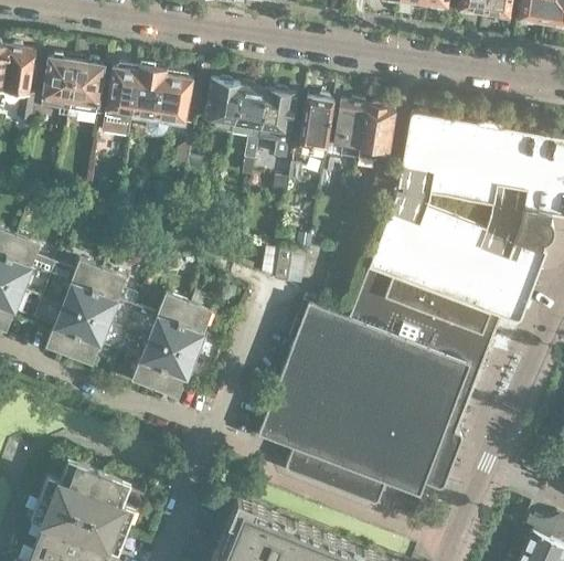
[(457,0),(456,9),(482,13),(483,0),(457,0)]
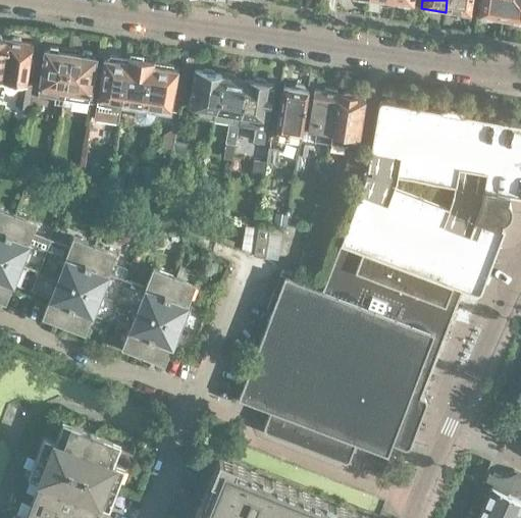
[(447,0),(446,12),(469,16),(471,0),(447,0)]
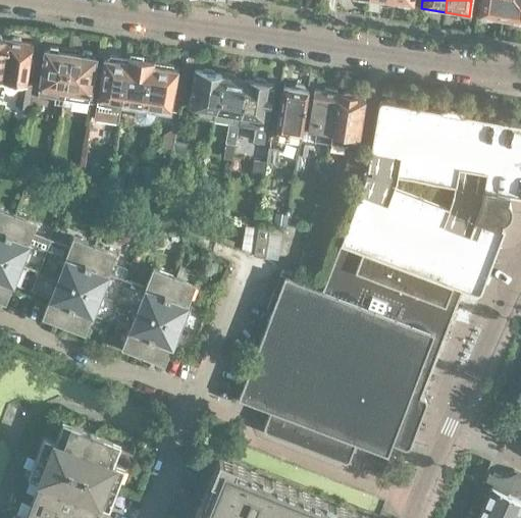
[(478,0),(476,17),(501,20),(504,0),(478,0)]
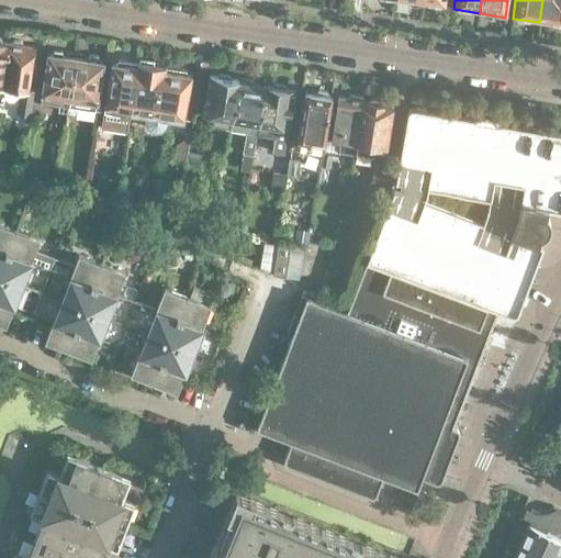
[(560,0),(542,0),(539,22),(560,25),(560,0)]
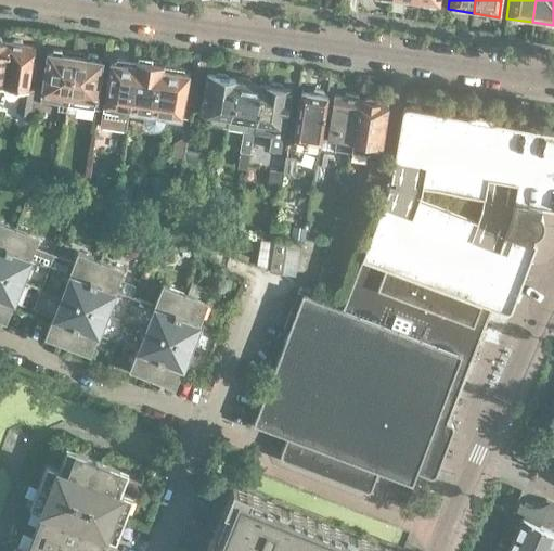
[(9,46),(1,88),(25,92),(33,50),(9,46)]
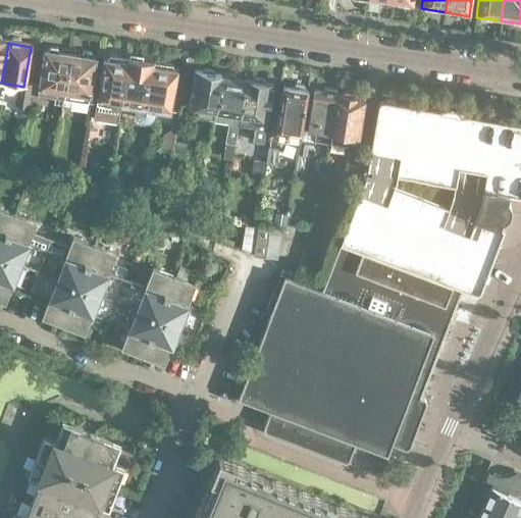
[(38,89),(31,88),(30,97),(55,101),(54,107),(61,108),(63,93),(69,56),(44,52),(38,89)]
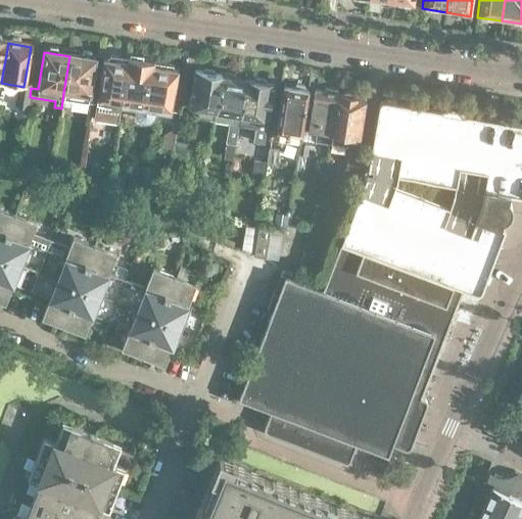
[(95,60),(69,56),(63,93),(61,108),(72,110),(73,103),(91,106),(98,68),(94,67),(95,60)]
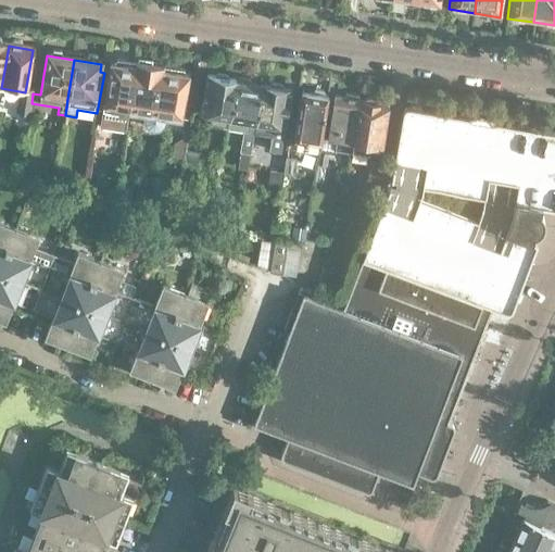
[(108,73),(104,73),(97,113),(103,114),(100,130),(123,134),(127,114),(127,113),(135,65),(115,62),(112,65),(109,64),(108,73)]
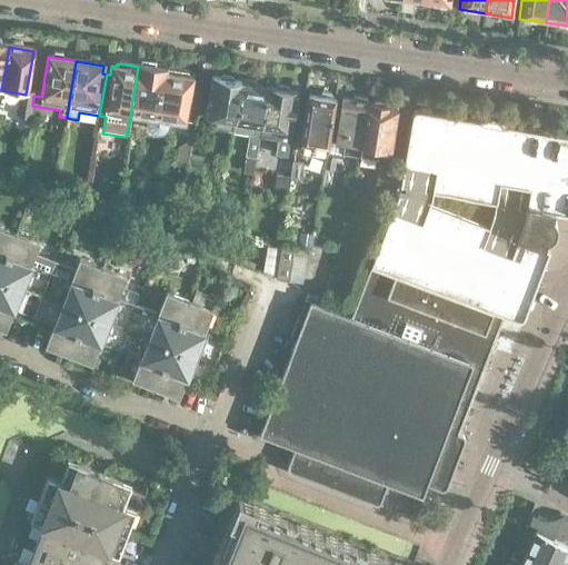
[(167,70),(138,65),(138,67),(130,116),(148,119),(148,122),(148,125),(148,127),(148,129),(150,131),(151,132),(152,135),(156,136),(157,136),(159,136),(161,136),(165,135),(168,132),(169,131),(170,128),(171,124),(185,125),(192,78),(188,77),(187,75),(166,71),(167,70)]
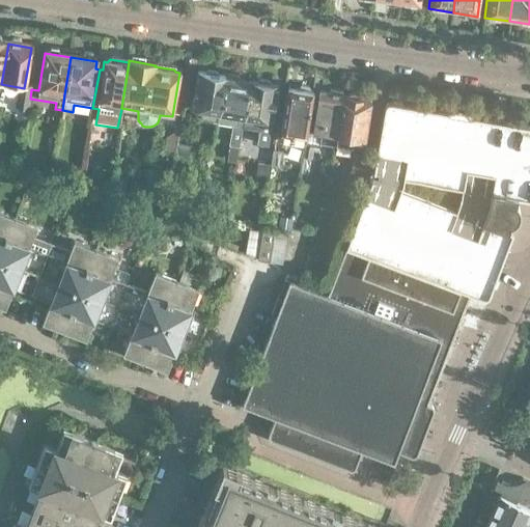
[(196,74),(190,113),(202,115),(201,122),(216,126),(223,78),(196,74)]
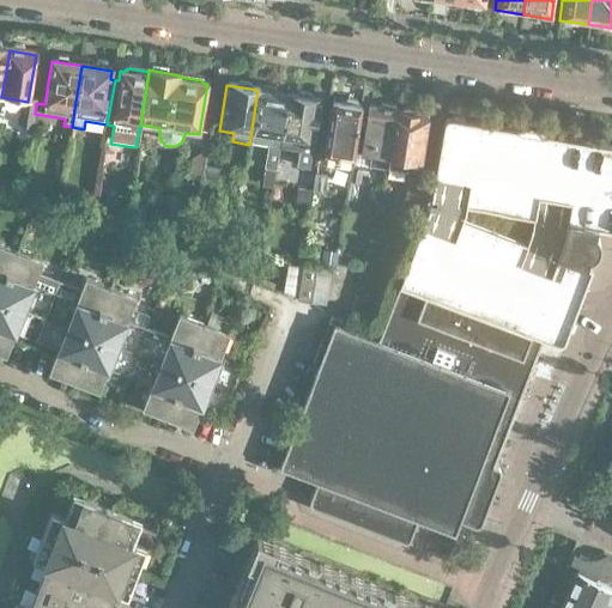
[(258,90),(249,145),(268,147),(262,192),(274,193),(282,150),(279,149),(280,138),(288,95),(258,90)]
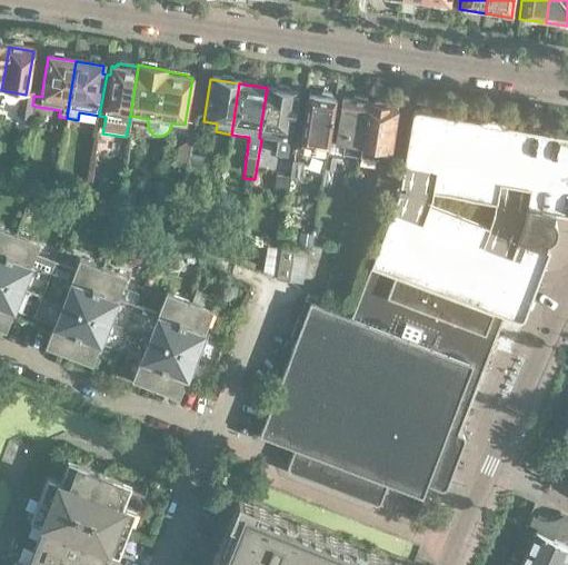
[(267,88),(260,128),(259,138),(261,139),(279,141),(276,157),(287,158),(297,92),(267,88)]
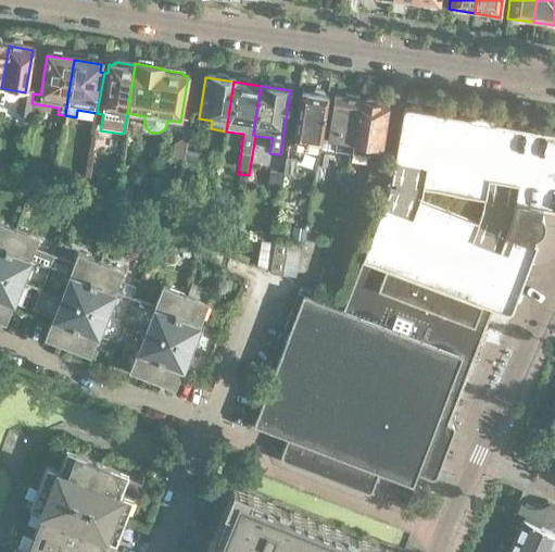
[(27,92),(25,100),(21,100),(19,117),(28,120),(32,103),(33,93),(27,92)]
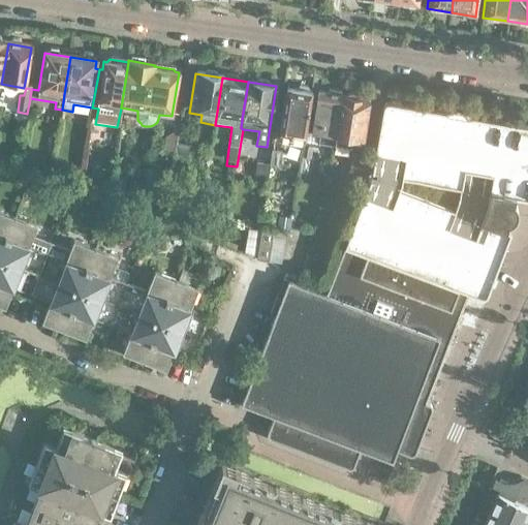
[(310,92),(285,88),(277,143),(303,147),(304,134),(310,92)]
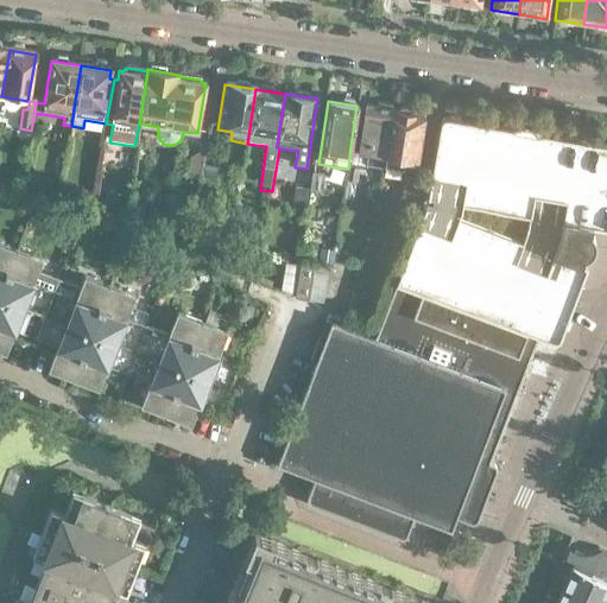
[(349,154),(348,169),(346,183),(358,185),(360,171),(366,172),(367,167),(384,170),(392,112),(364,108),(356,156),(349,154)]
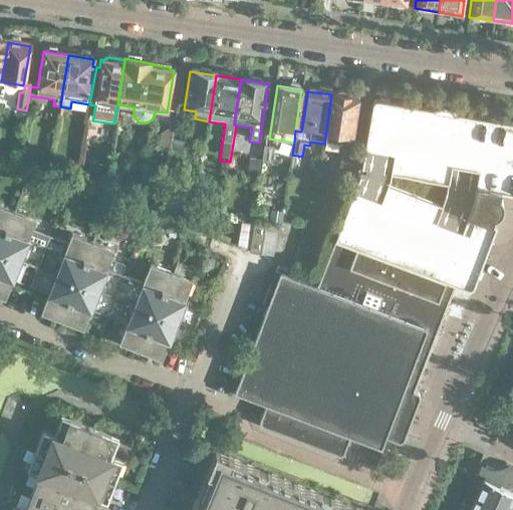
[(331,94),(324,144),(339,147),(341,138),(351,140),(357,99),(331,94)]
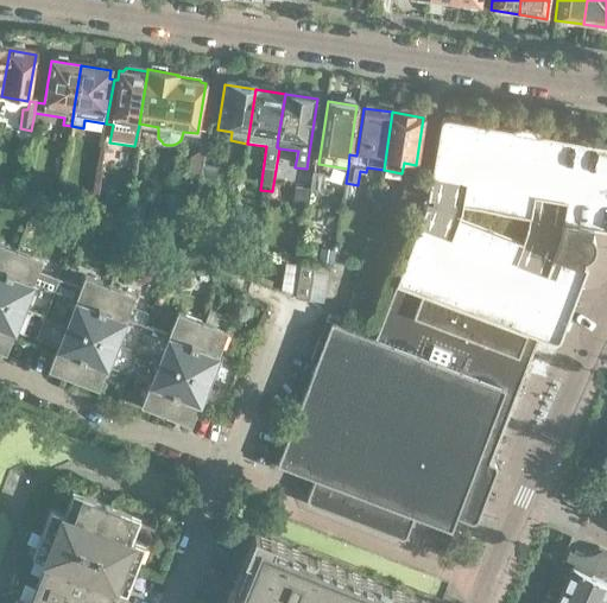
[(328,317),(316,347),(310,362),(315,365),(305,389),(276,465),(314,481),(307,497),(307,501),(307,503),(309,506),(397,541),(400,543),(403,540),(405,538),(408,534),(413,520),(450,534),(455,521),(469,526),(473,526),(476,525),(492,484),(497,474),(495,471),(494,469),(488,467),(523,379),(537,341),(552,347),(556,347),(557,344),(560,342),(574,306),(585,279),(586,275),(581,274),(582,267),(587,266),(590,262),(592,259),(593,251),(593,246),(589,242),(592,230),(606,234),(606,148),(450,121),(447,121),(444,121),(442,122),(440,126),(440,128),(427,205),(377,336),(328,317)]
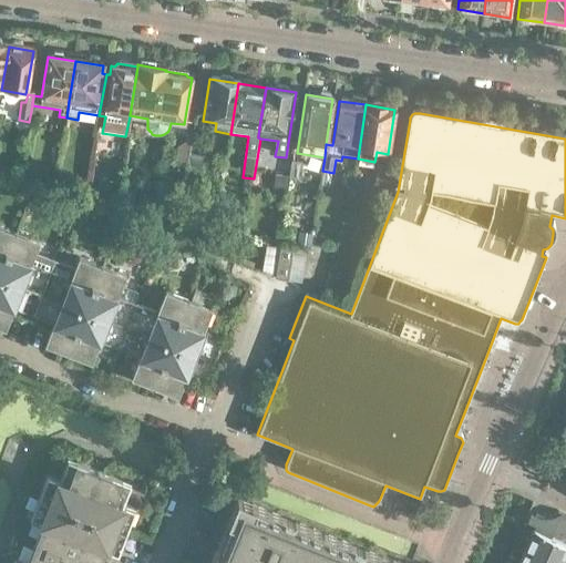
[(203,157),(188,156),(185,169),(201,171),(203,157)]
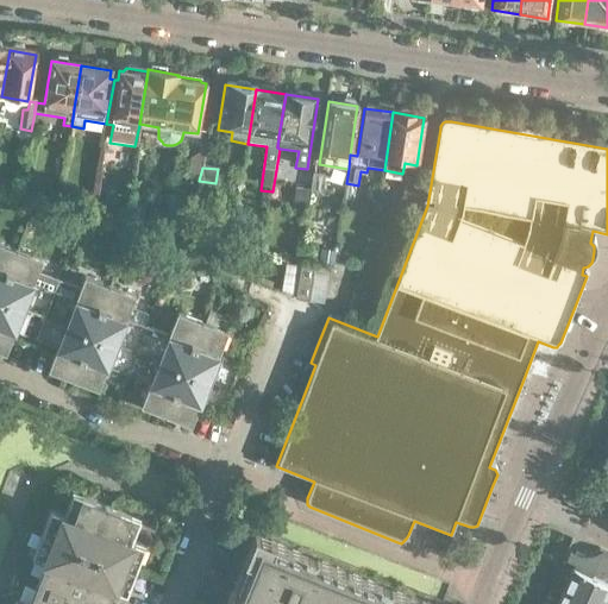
[(314,176),(312,193),(324,194),(326,177),(314,176)]
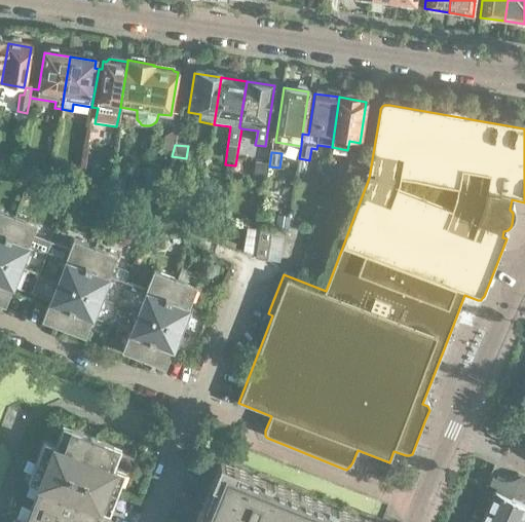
[(103,191),(86,188),(83,199),(102,202),(103,191)]
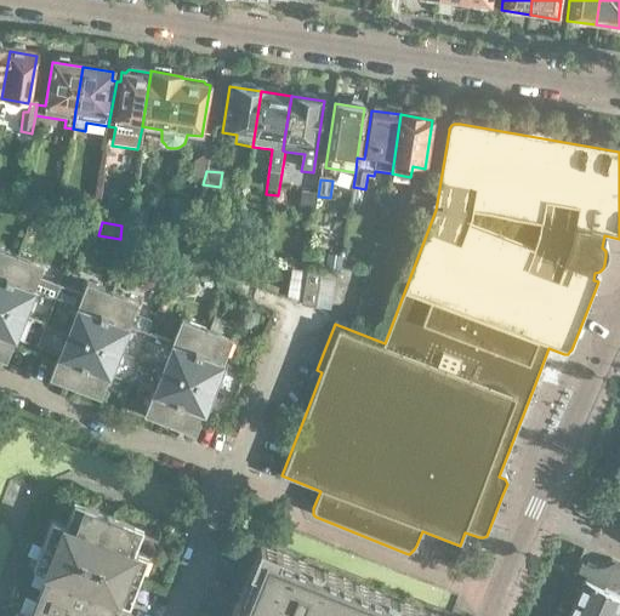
[(13,341),(37,349),(56,301),(61,289),(37,279),(41,267),(0,251),(0,360),(5,363),(13,341)]
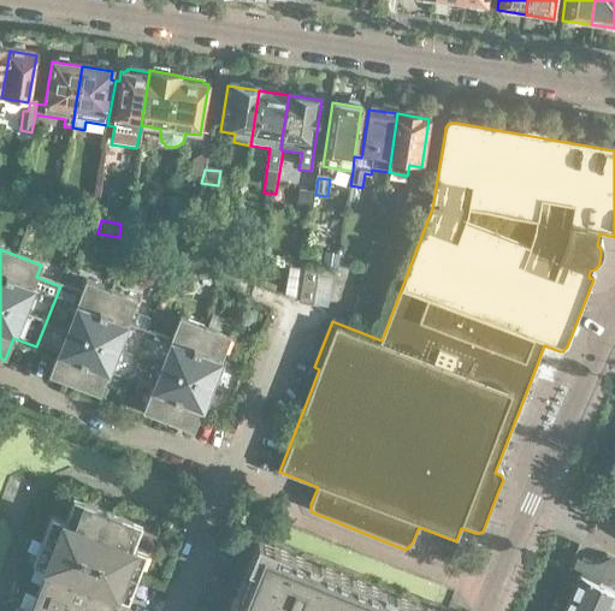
[(225,278),(240,285),(247,272),(232,265),(225,278)]
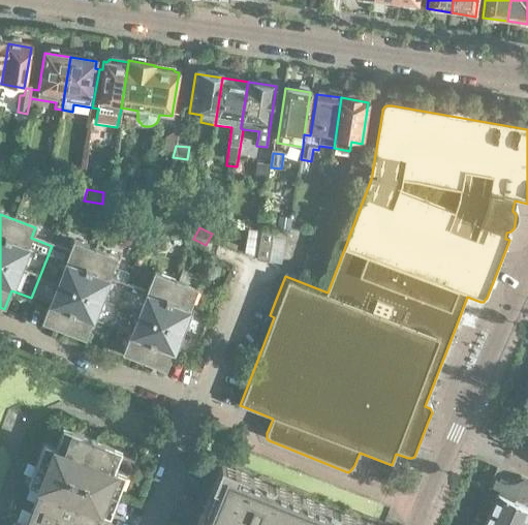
[(249,232),(245,255),(257,259),(261,233),(249,232)]
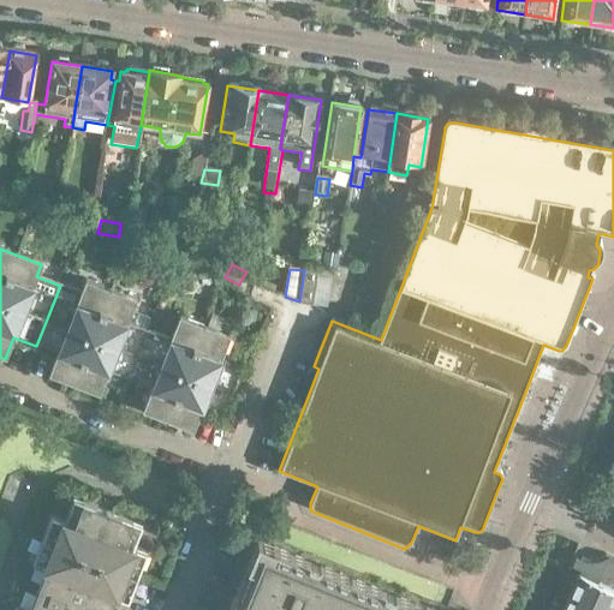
[(55,298),(36,346),(57,354),(48,376),(99,395),(107,374),(130,382),(149,334),(126,324),(135,301),(85,282),(76,305),(55,298)]
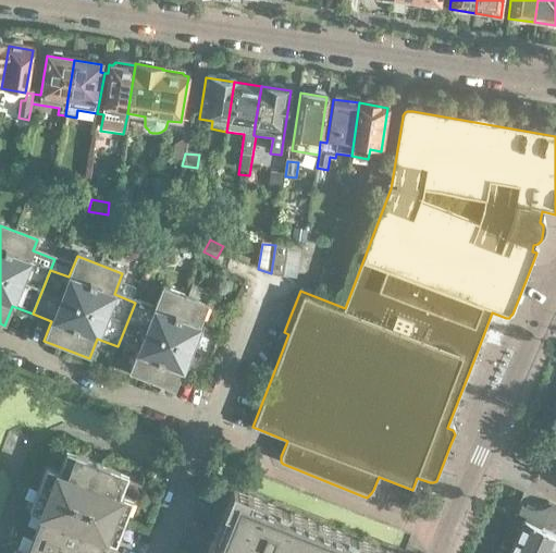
[(135,303),(118,346),(137,354),(130,375),(174,392),(182,371),(201,379),(219,335),(199,328),(207,306),(162,289),(155,310),(135,303)]
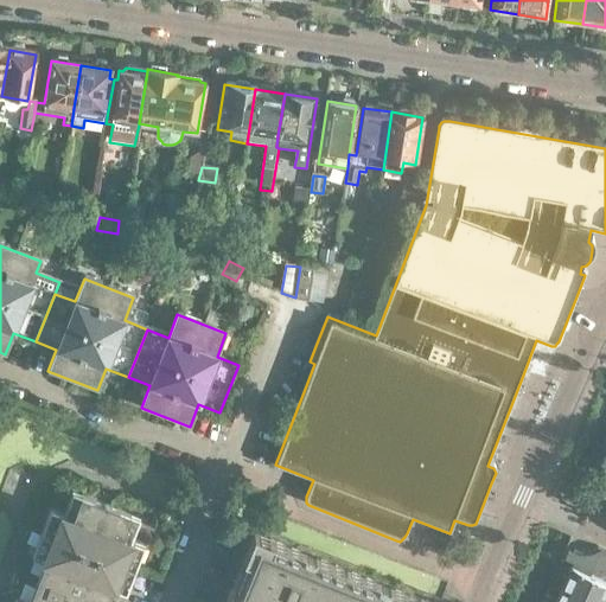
[(605,499),(600,497),(594,494),(587,508),(605,517),(605,499)]
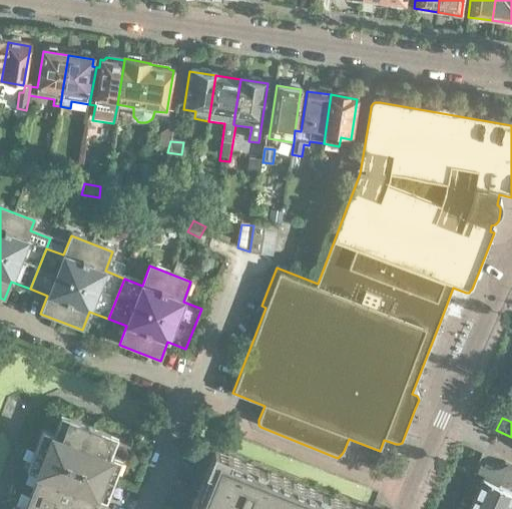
[(118,441),(60,419),(53,437),(42,433),(26,474),(37,478),(25,508),(91,508),(95,500),(106,505),(122,464),(110,459),(118,441)]
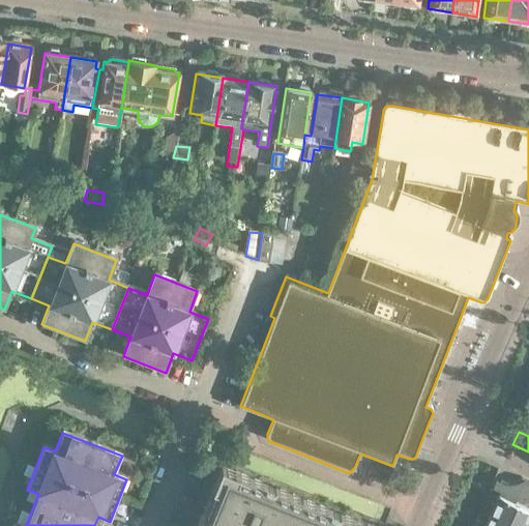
[(366,525),(223,468),(199,525),(366,525)]
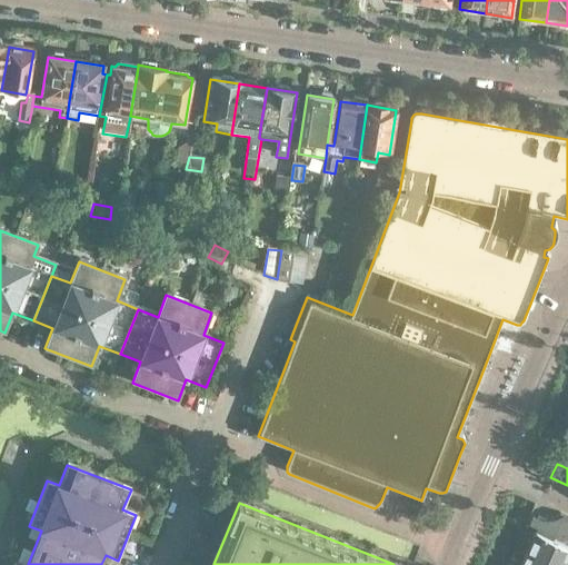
[(538,519),(534,518),(530,525),(566,542),(567,538),(567,517),(565,516),(560,518),(555,522),(549,522),(545,522),(538,519)]
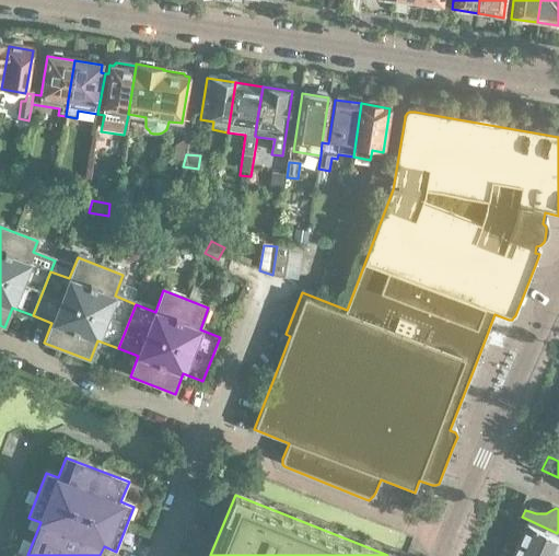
[(521,543),(546,555),(558,555),(558,542),(527,528),(521,543)]
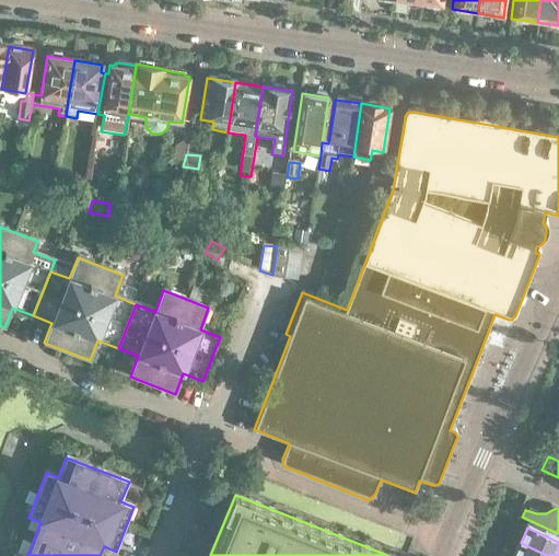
[(521,543),(514,555),(546,555),(521,543)]
